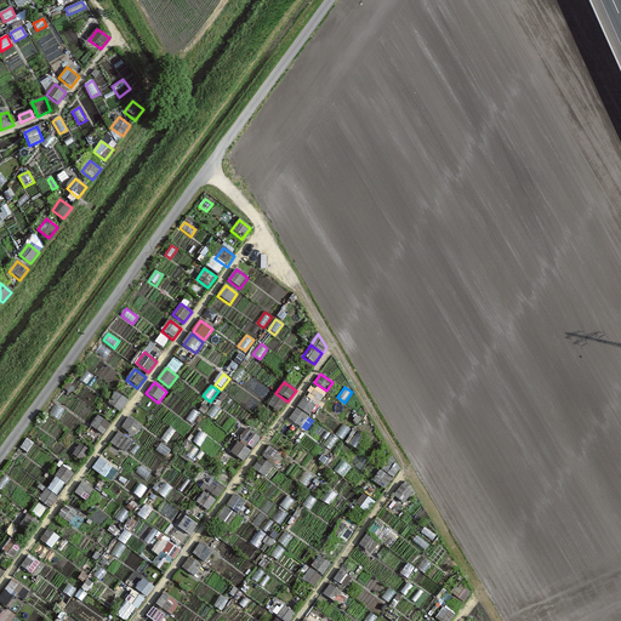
[(57,399),(64,404),(70,396),(63,391),(57,399)]
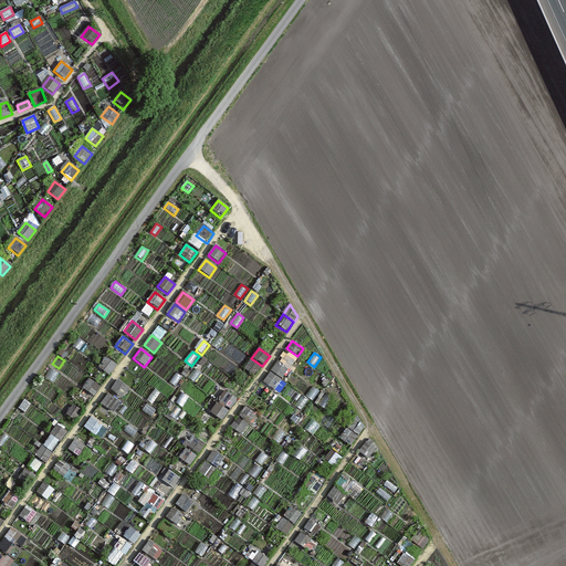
[(105,357),(98,367),(108,375),(116,365),(105,357)]
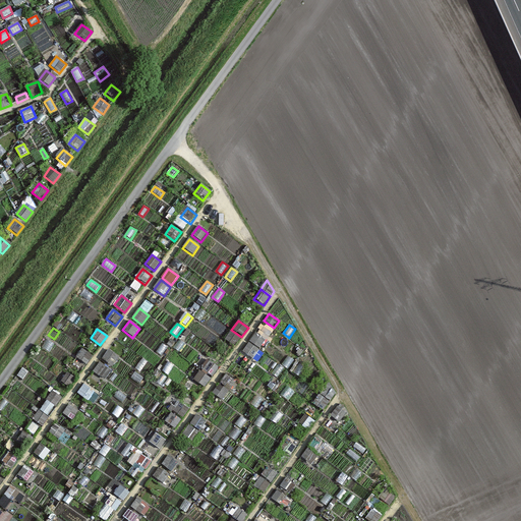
[(231,331),(225,341),(235,347),(241,338),(231,331)]
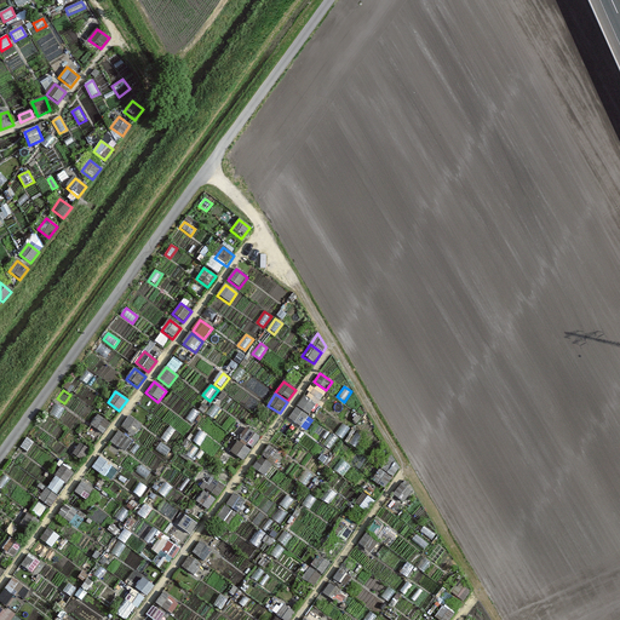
[(304,397),(297,408),(309,417),(316,405),(304,397)]
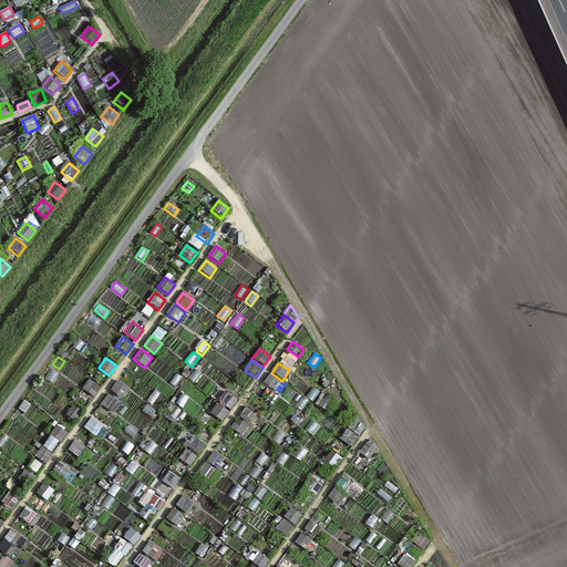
[(202,374),(195,370),(188,380),(194,384),(202,374)]
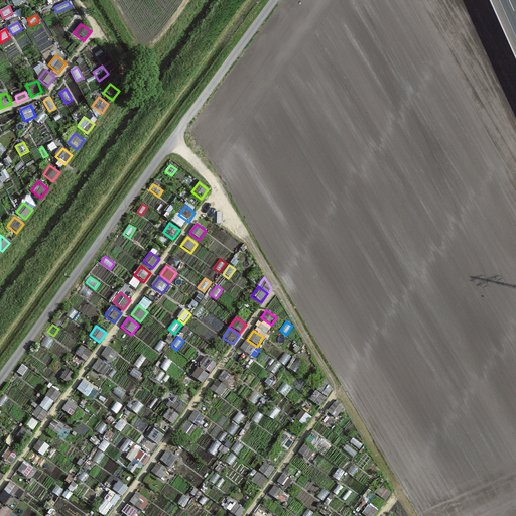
[(165,344),(160,340),(153,349),(159,353),(165,344)]
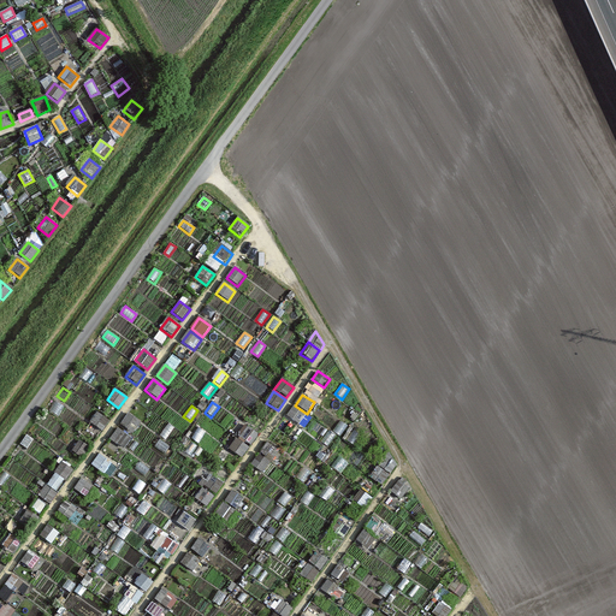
[(295,407),(286,418),(298,426),(306,414),(295,407)]
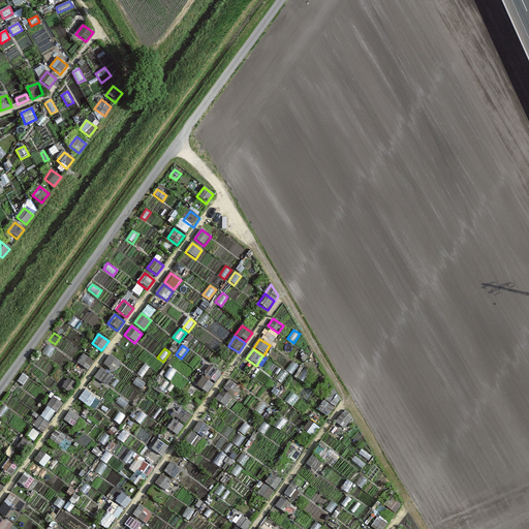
[(85,354),(78,364),(87,371),(94,362),(85,354)]
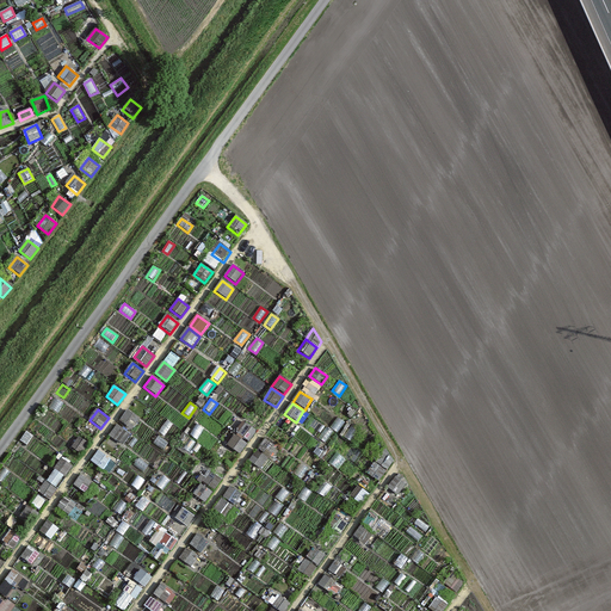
[(128,412),(119,423),(130,431),(139,420),(128,412)]
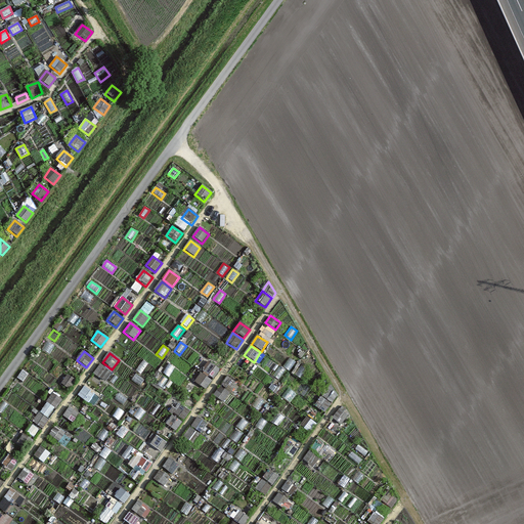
[(296,362),(289,358),(284,366),(290,372),(296,362)]
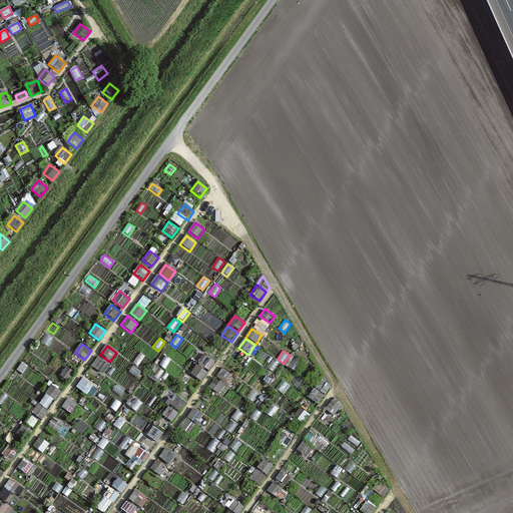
[(145,358),(140,354),(133,362),(138,367),(145,358)]
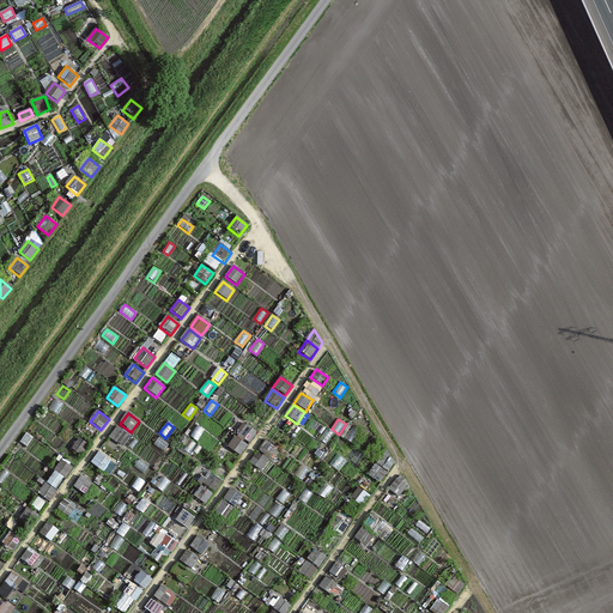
[(246,425),(238,436),(250,444),(258,434),(246,425)]
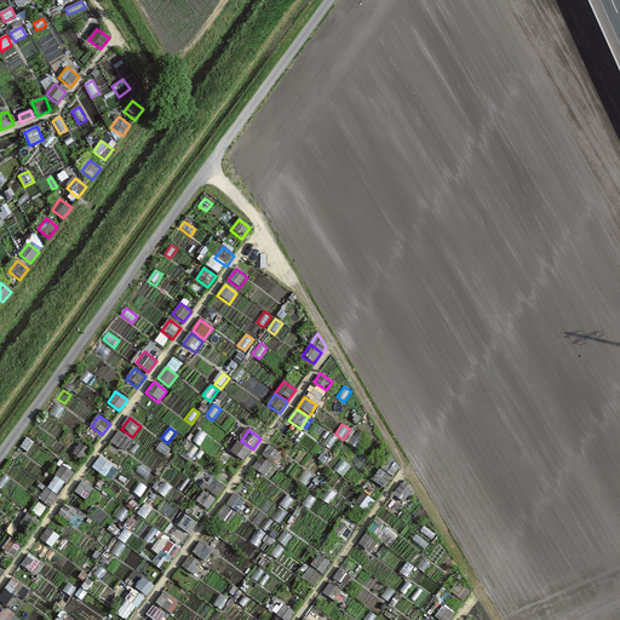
[(119,432),(110,443),(122,452),(131,441),(119,432)]
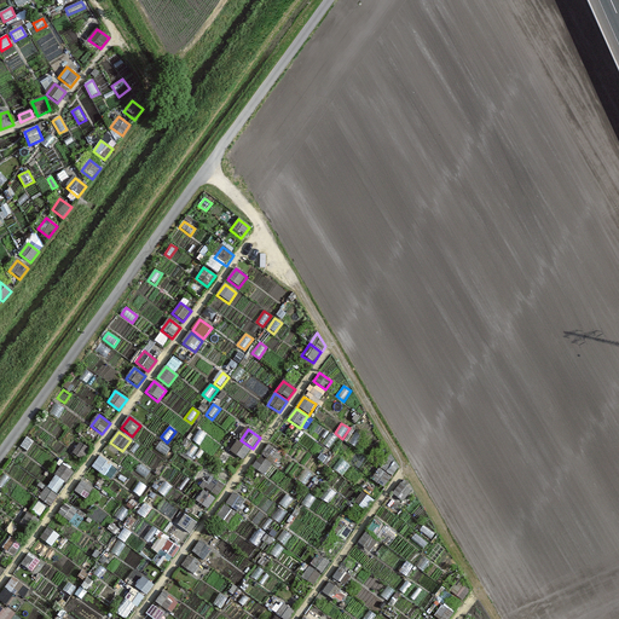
[(337,439),(330,433),(323,444),(330,449),(337,439)]
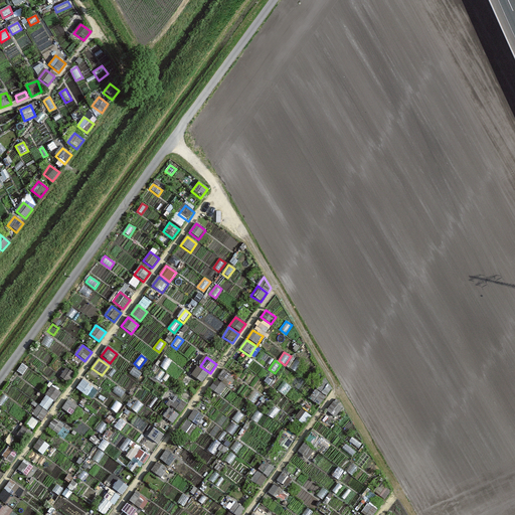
[(302,365),(295,360),(290,368),(296,373),(302,365)]
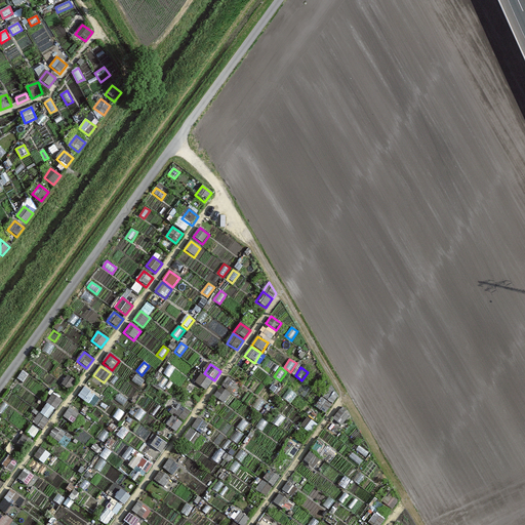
[(176,372),(171,368),(164,377),(169,381),(176,372)]
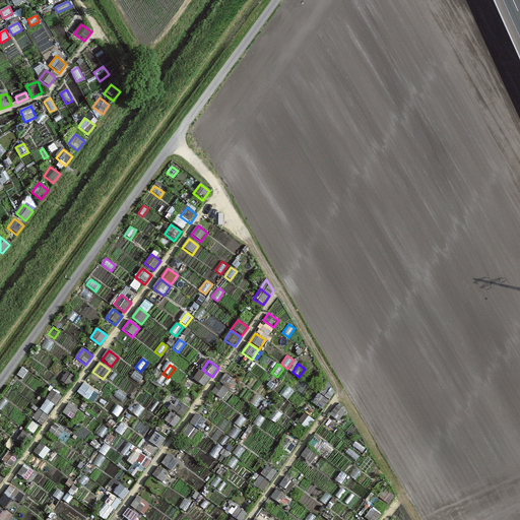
[(17,376),(22,380),(28,373),(22,368),(17,376)]
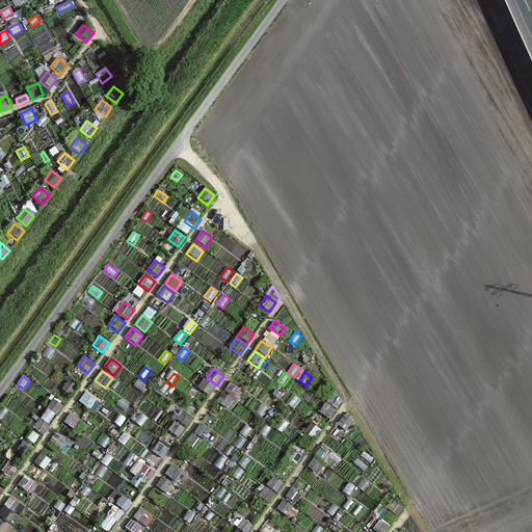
[(137,379),(133,386),(142,392),(147,386),(137,379)]
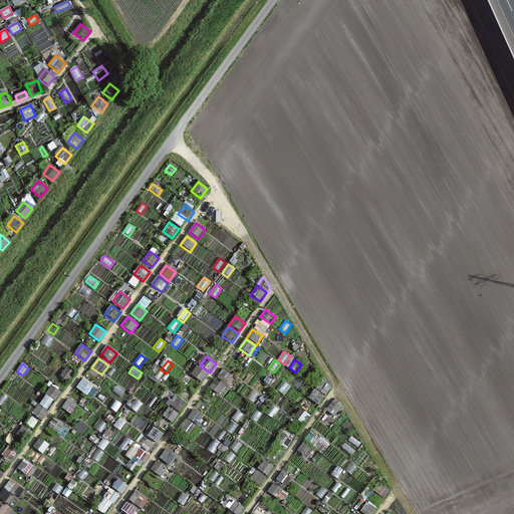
[(65,367),(58,376),(68,383),(75,374),(65,367)]
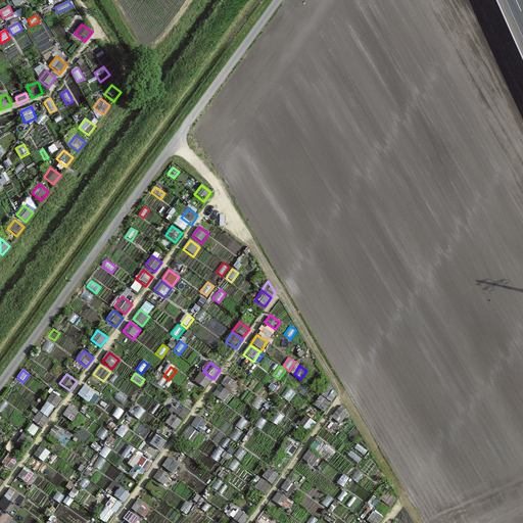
[(201,374),(195,383),(205,390),(211,380),(201,374)]
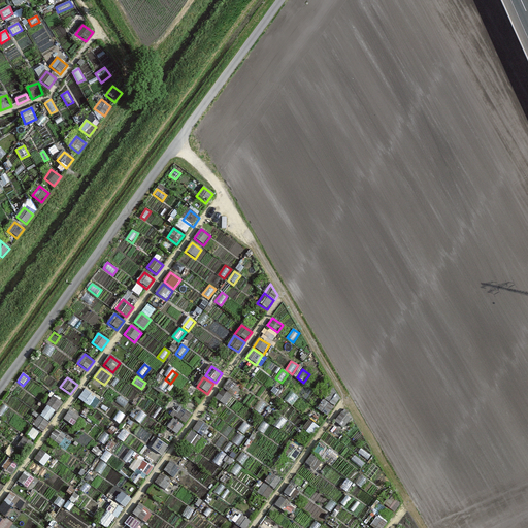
[(169,383),(163,378),(156,388),(162,392),(169,383)]
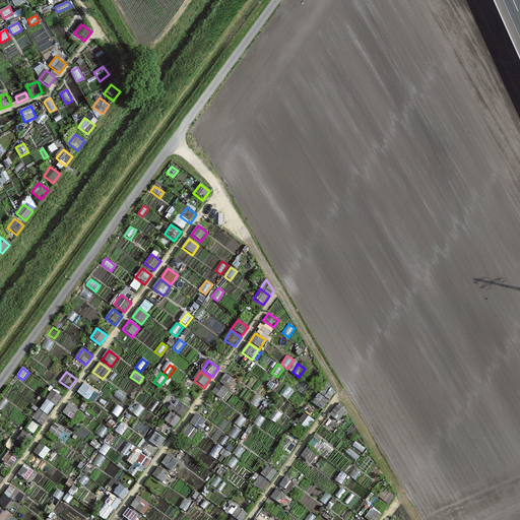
[(225,374),(218,383),(229,390),(236,381),(225,374)]
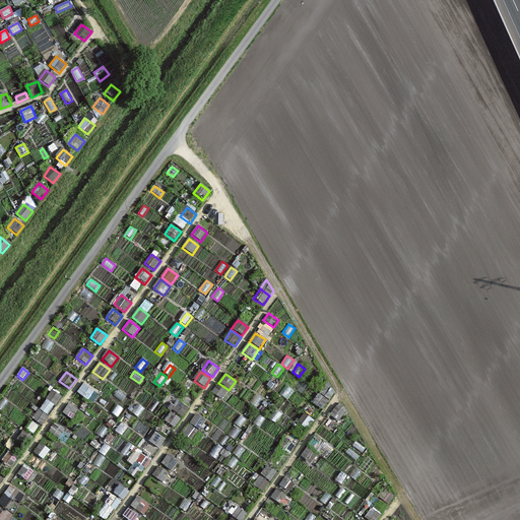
[(328,381),(319,394),(329,400),(334,393),(328,381)]
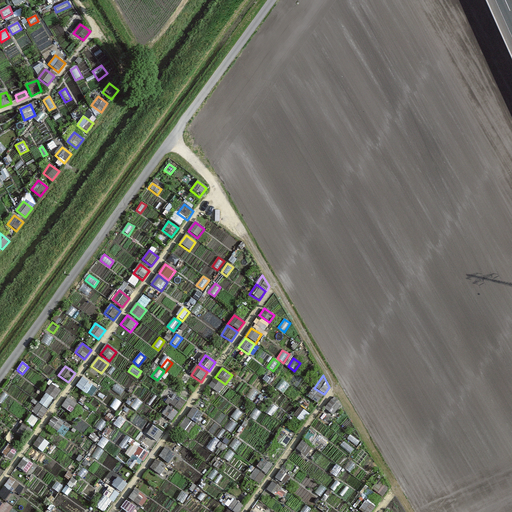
[(83,378),(76,387),(85,394),(92,385),(83,378)]
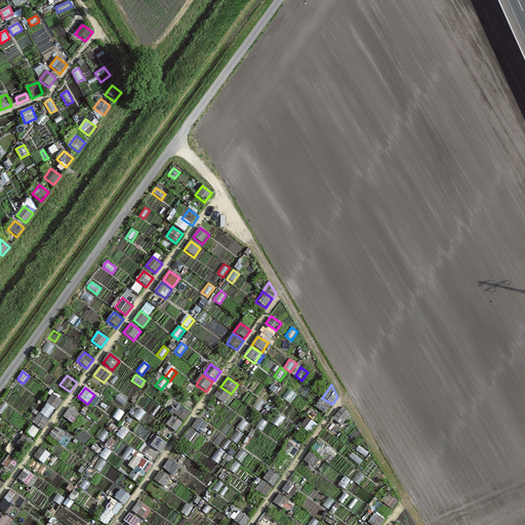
[(220,388),(214,397),(225,404),(231,395),(220,388)]
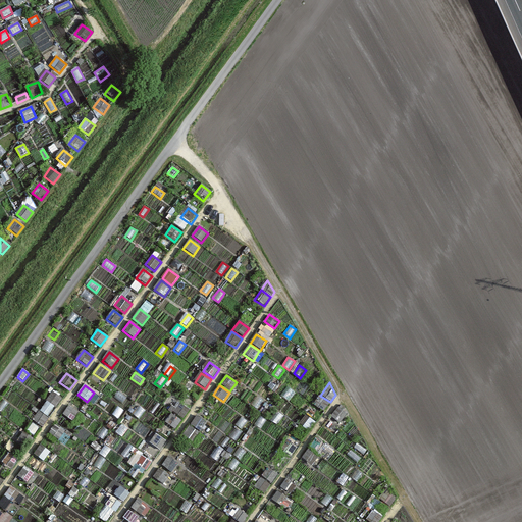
[(295,393),(288,387),(281,397),(289,401),(295,393)]
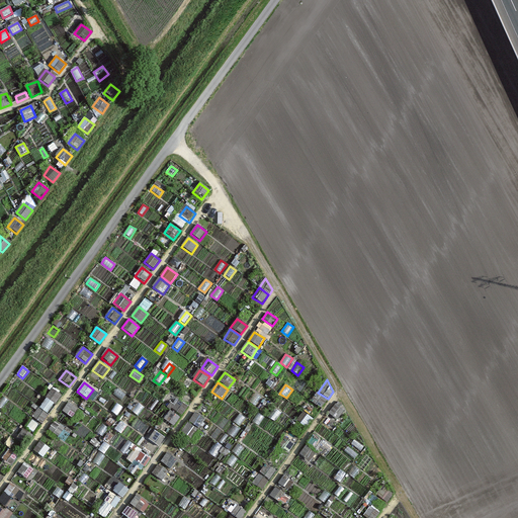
[(52,387),(46,397),(55,404),(62,395),(52,387)]
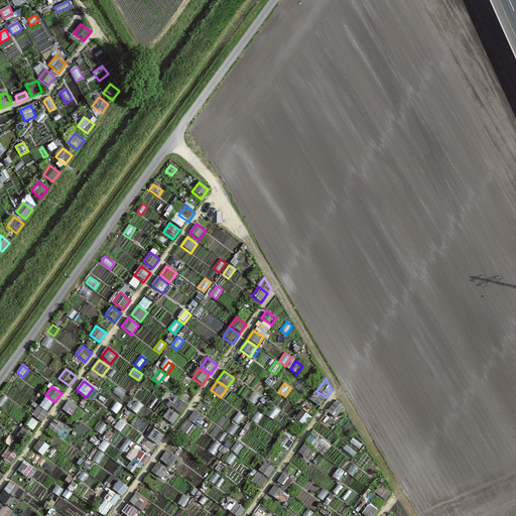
[(117,386),(113,392),(122,398),(126,393),(117,386)]
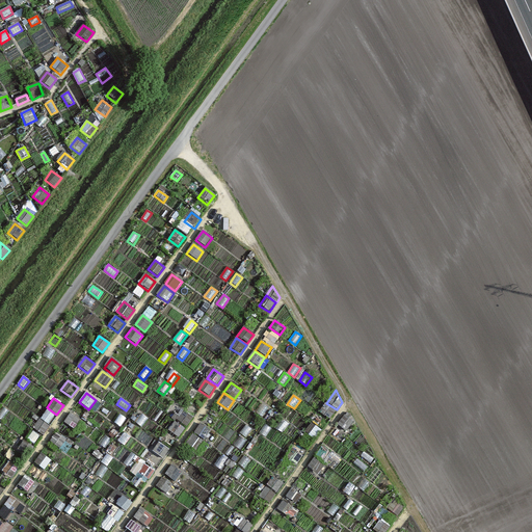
[(268,408),(262,403),(256,413),(262,417),(268,408)]
